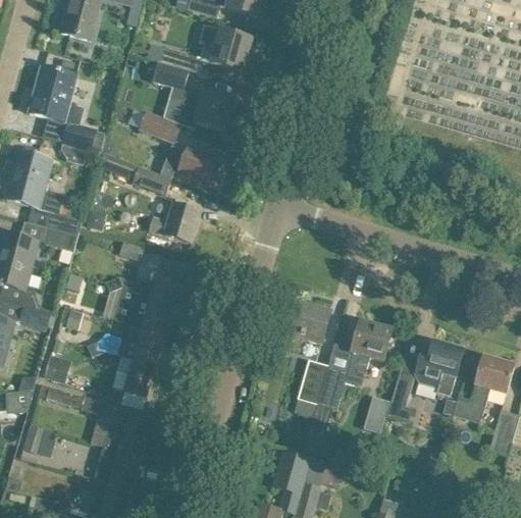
[(71,0),(68,15),(64,14),(59,32),(89,39),(100,0),(71,0)]
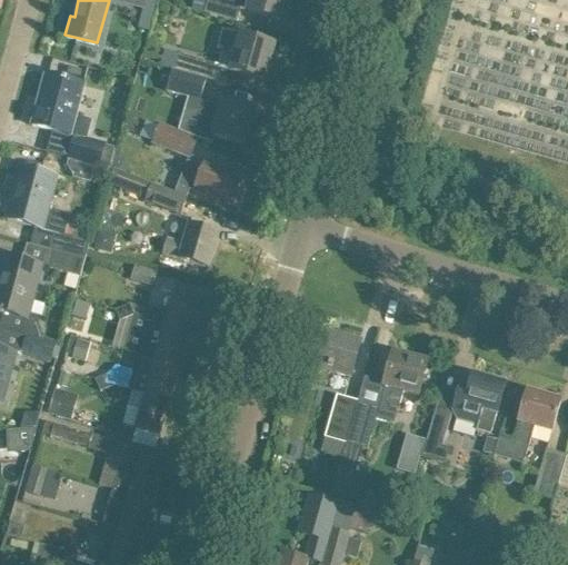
[(118,0),(142,7),(137,26),(149,29),(157,0),(118,0)]
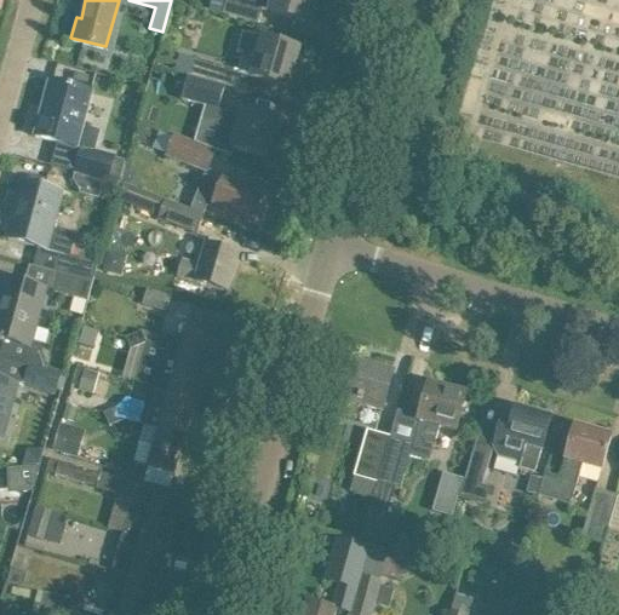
[(258,19),(262,6),(270,9),(270,10),(305,19),(310,0),(258,0),(210,0),(208,4),(223,7),(222,10),(258,19)]
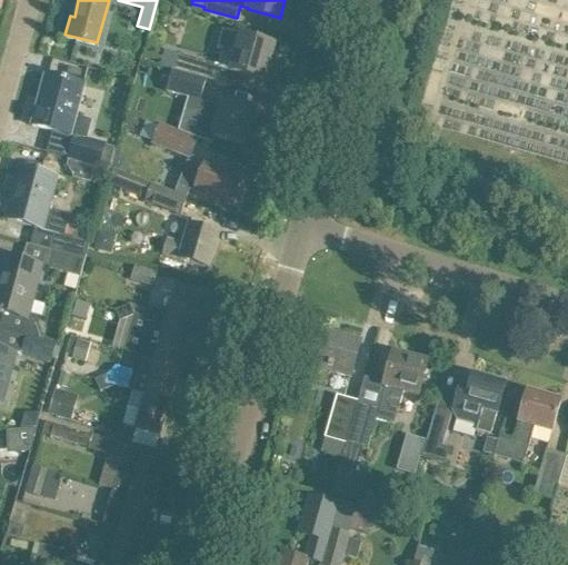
[(218,61),(218,65),(236,70),(241,71),(263,78),(272,43),(265,41),(251,37),(223,29),(219,46),(222,47),(218,61)]
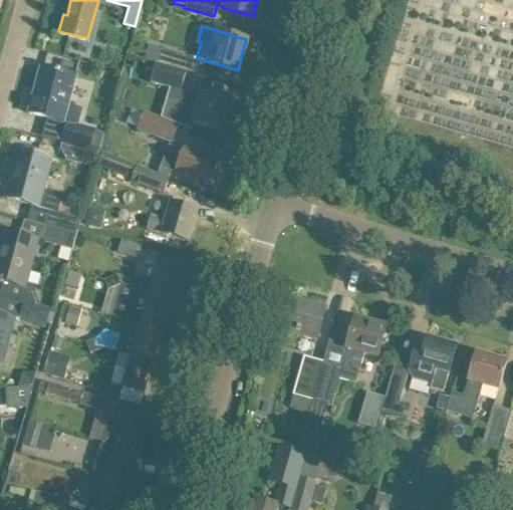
[(189,69),(194,54),(149,42),(145,57),(155,59),(186,68),(189,69)]
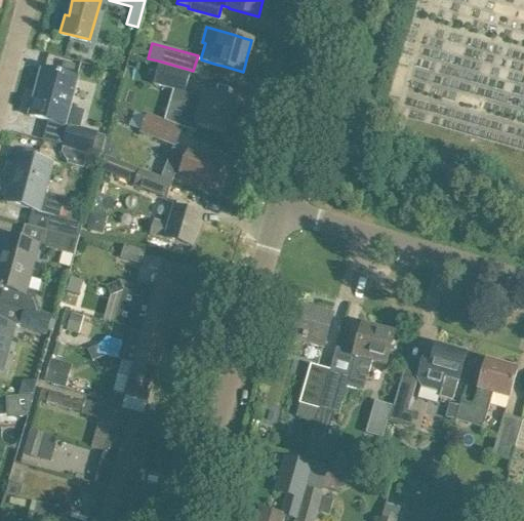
[(158,61),(152,81),(172,87),(184,90),(184,89),(190,70),(158,61)]
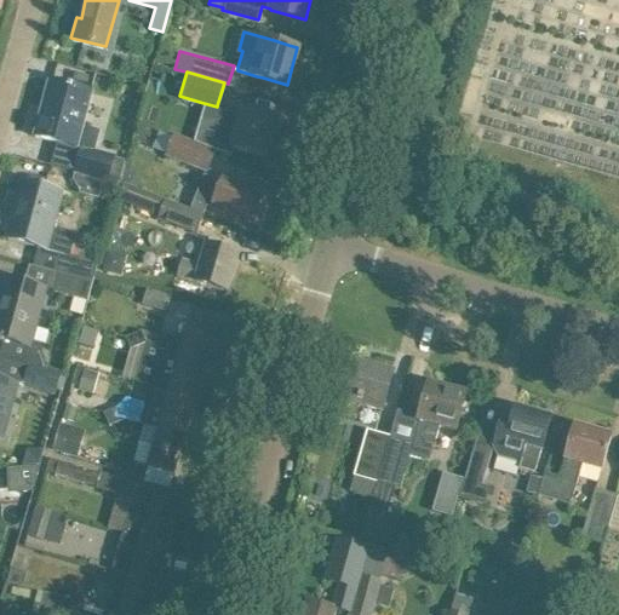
[(40,114),(34,133),(56,139),(58,141),(76,145),(76,144),(79,145),(80,145),(80,143),(91,145),(96,126),(82,124),(92,90),(73,85),(50,78),(49,79),(55,81),(45,116),(40,114)]
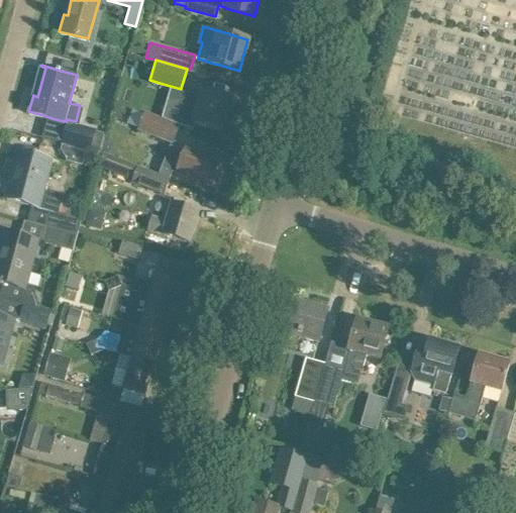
[(181,106),(177,121),(191,125),(192,121),(222,129),(231,99),(201,90),(200,94),(186,90),(181,106)]
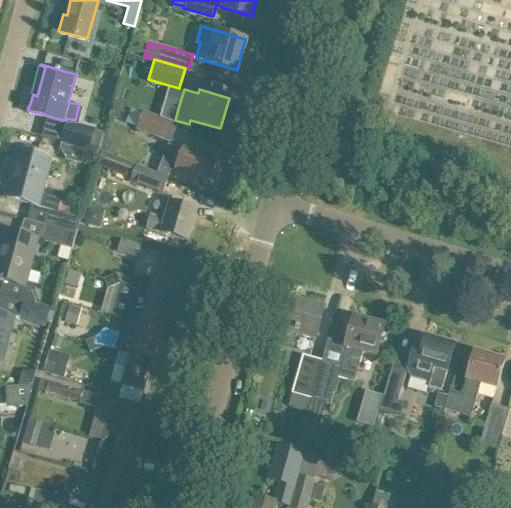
[(170,139),(177,122),(143,108),(137,126),(170,139)]
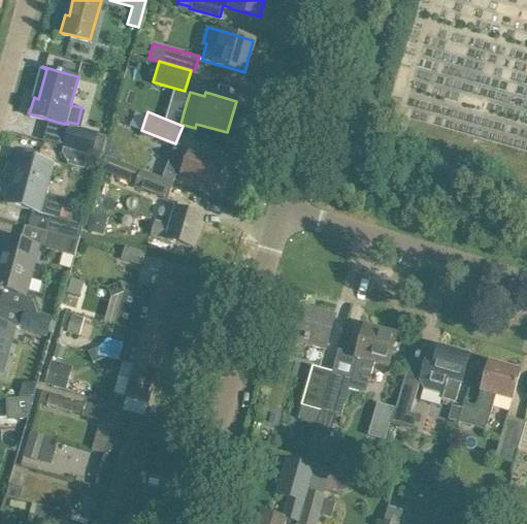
[(68,124),(62,143),(63,144),(70,145),(100,154),(104,134),(97,132),(98,130),(77,124),(68,122),(68,124)]
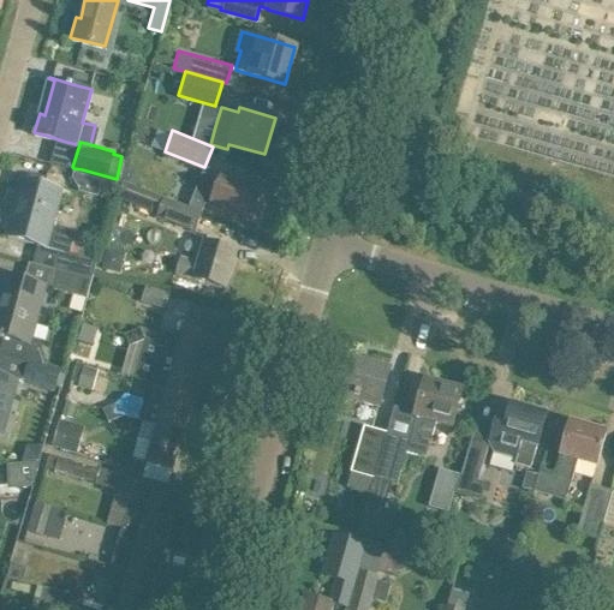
[(101,187),(105,177),(82,169),(73,168),(71,175),(77,184),(97,190),(99,186),(101,187)]
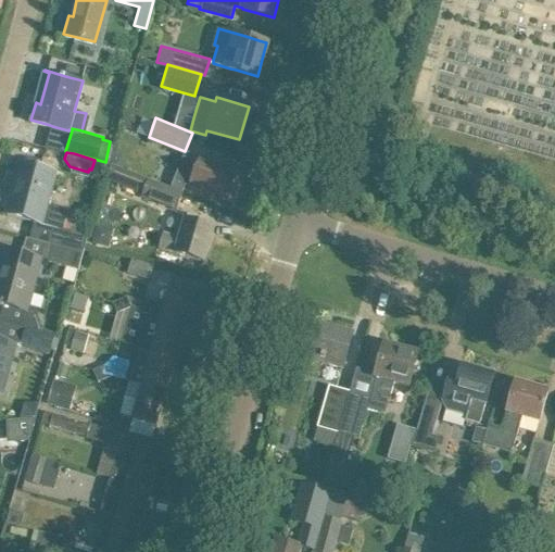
[(200,154),(198,161),(181,155),(174,177),(171,186),(181,190),(185,182),(189,183),(188,185),(193,186),(205,191),(205,189),(221,196),(231,168),(216,163),(217,161),(200,154)]
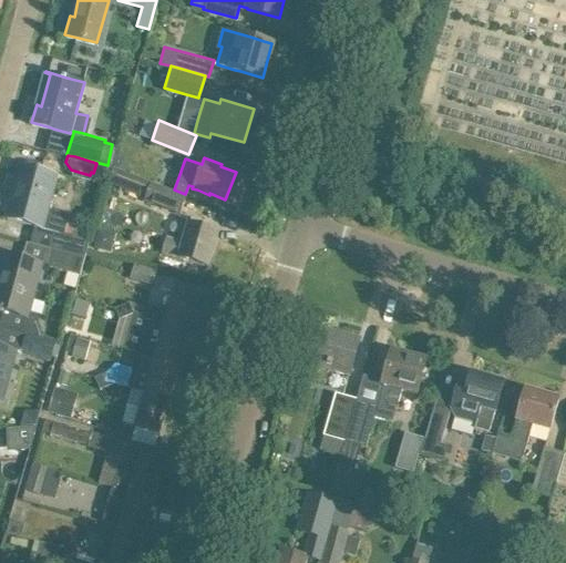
[(106,181),(144,195),(143,198),(178,213),(185,194),(174,190),(111,164),(106,181)]
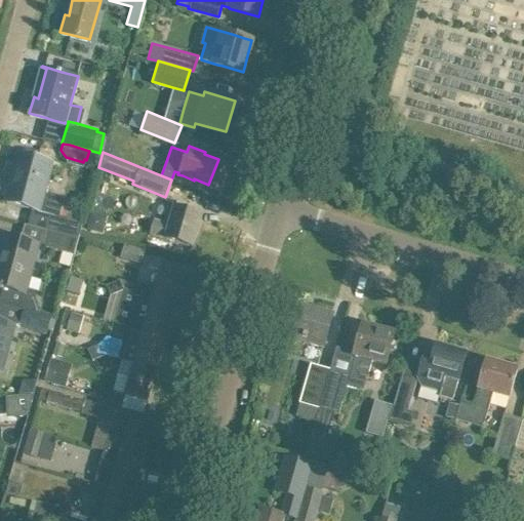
[(10,183),(5,200),(14,202),(25,205),(32,207),(48,212),(49,211),(70,216),(74,199),(42,191),(50,161),(43,159),(36,157),(37,156),(33,155),(33,156),(18,153),(18,154),(21,154),(12,184),(10,183)]
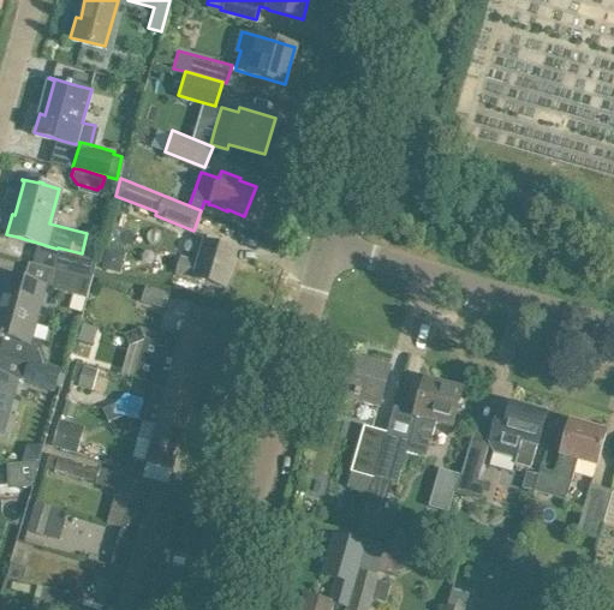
[(179,255),(174,271),(192,276),(192,277),(224,286),(234,250),(203,240),(197,261),(179,255)]
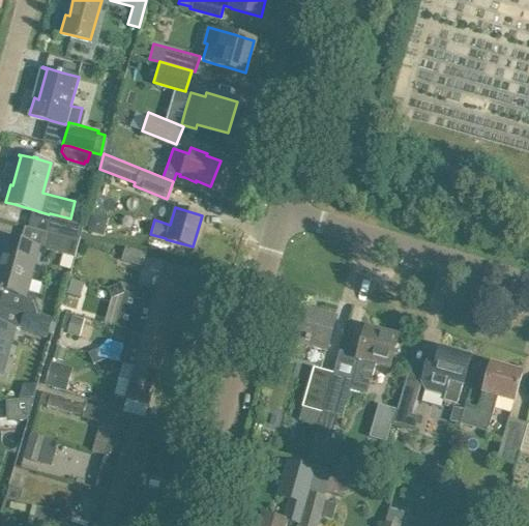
[(49,214),(45,230),(78,238),(83,222),(70,218),(50,213),(49,214)]
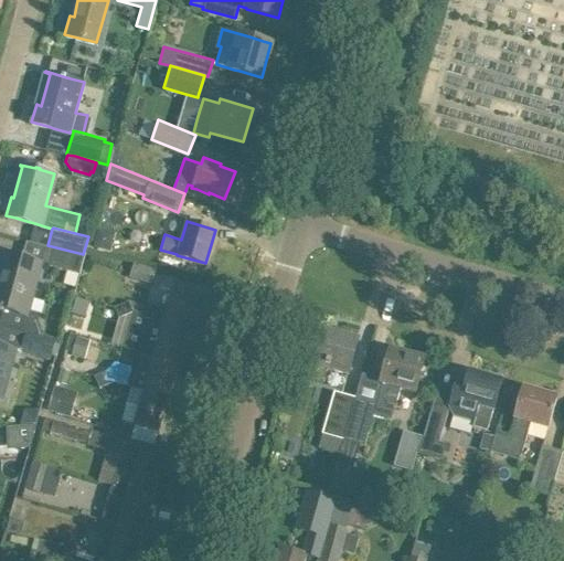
[(48,245),(43,262),(78,272),(83,254),(48,245)]
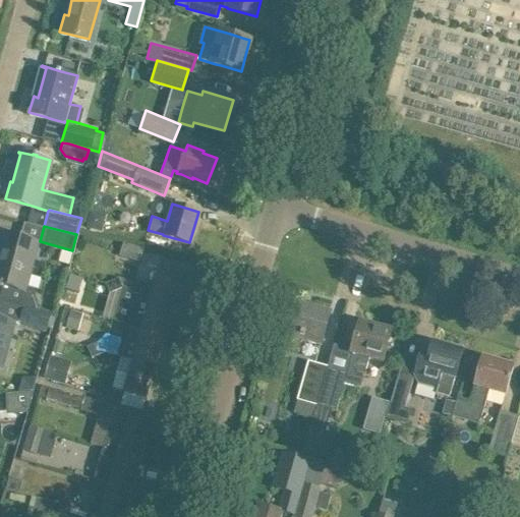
[(0,282),(2,283),(0,290),(0,295),(23,302),(38,307),(39,305),(33,286),(27,285),(25,284),(37,240),(19,236),(4,232),(0,246),(0,250),(2,251),(0,259),(0,282)]
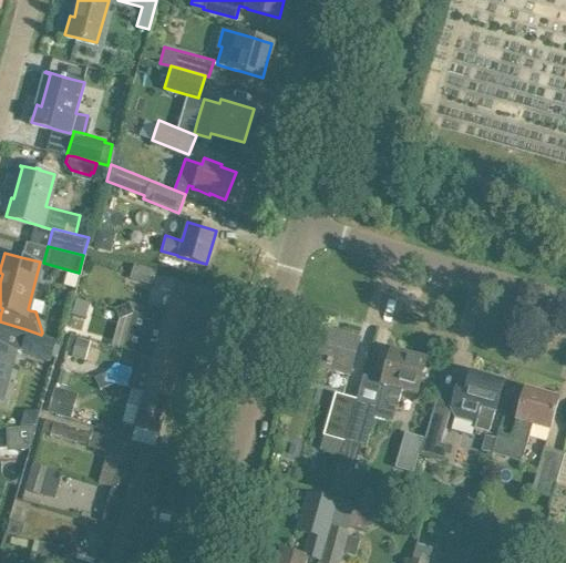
[(134,262),(130,276),(152,283),(156,268),(134,262)]
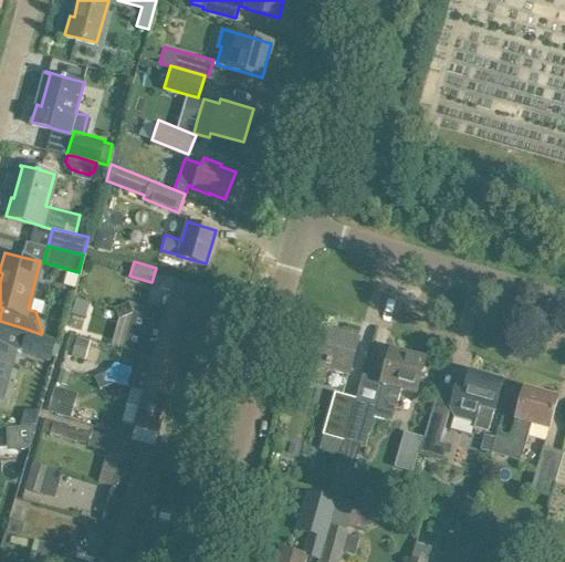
[(167,306),(128,298),(127,300),(121,302),(125,314),(133,311),(135,312),(145,314),(164,320),(188,326),(198,291),(174,284),(167,306)]
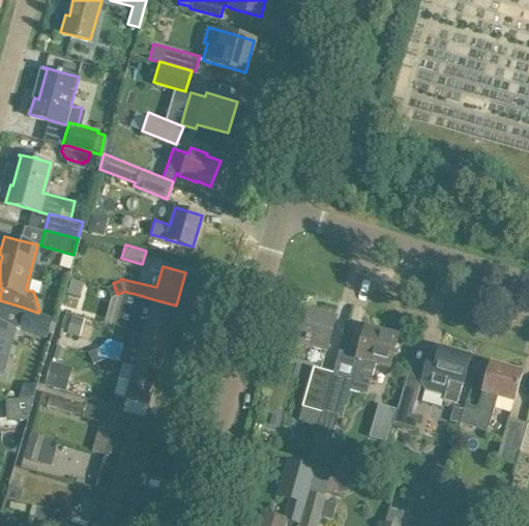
[(65,291),(78,295),(82,281),(69,276),(65,291)]
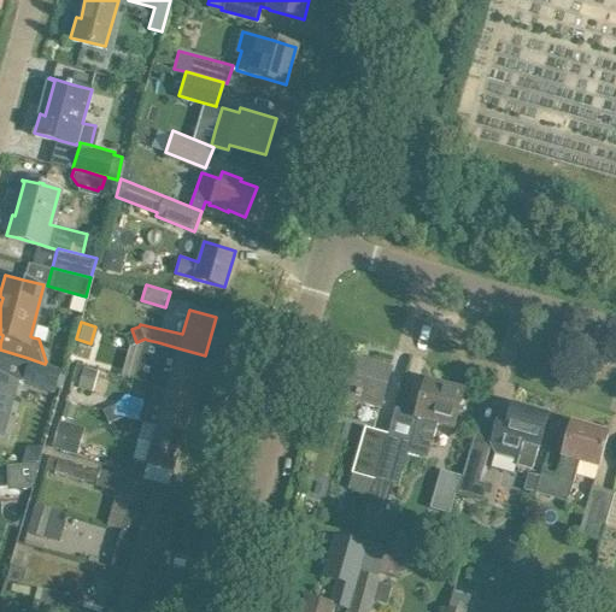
[(136,342),(132,329),(124,333),(129,345),(136,342)]
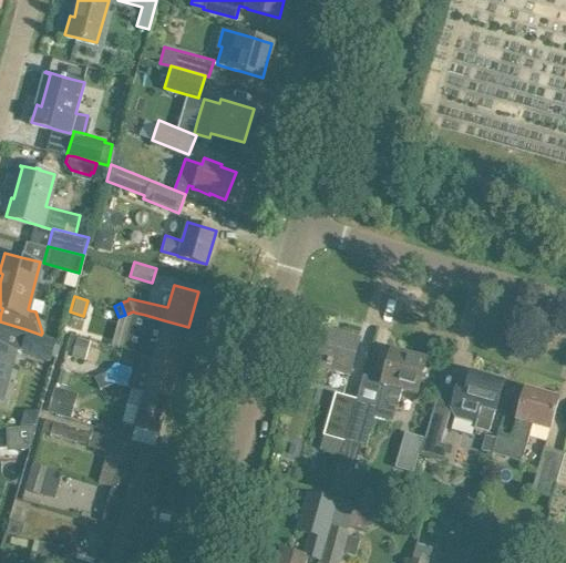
[(145,315),(135,313),(124,349),(134,351),(135,349),(178,361),(188,327),(164,320),(145,315)]
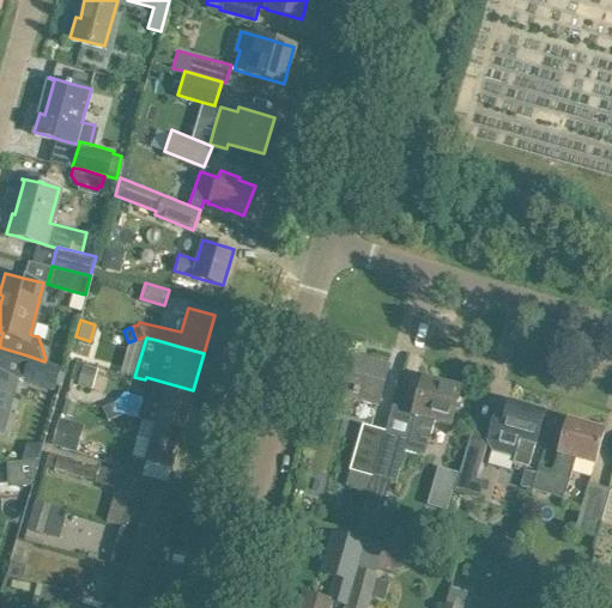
[(28,356),(20,378),(53,387),(60,365),(44,362),(28,356)]
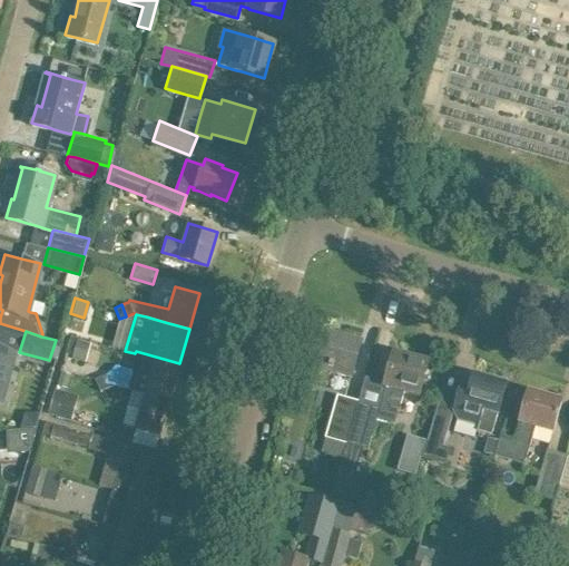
[(360,342),(322,331),(308,378),(325,383),(330,369),(350,374),(360,342)]
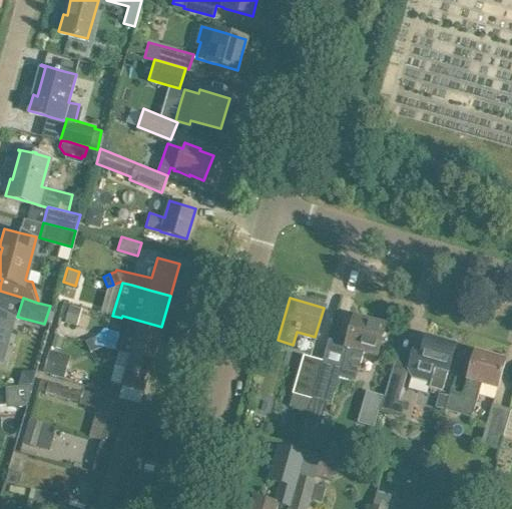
[(63,300),(58,316),(65,317),(64,319),(76,322),(80,305),(63,300)]
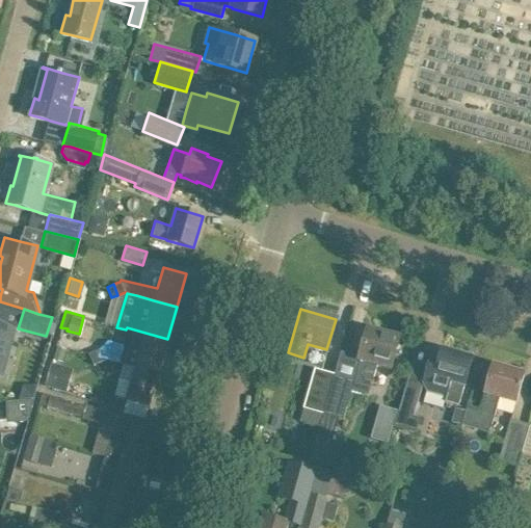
[(14,327),(2,324),(0,323),(0,372),(1,373),(14,327)]
